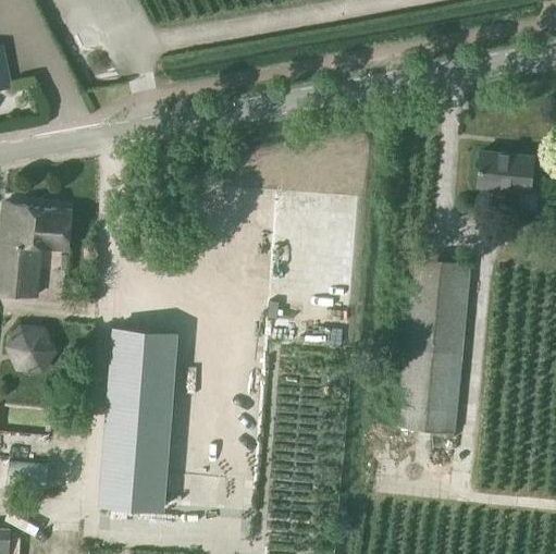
[(0,90),(11,89),(3,48),(0,48),(0,90)]
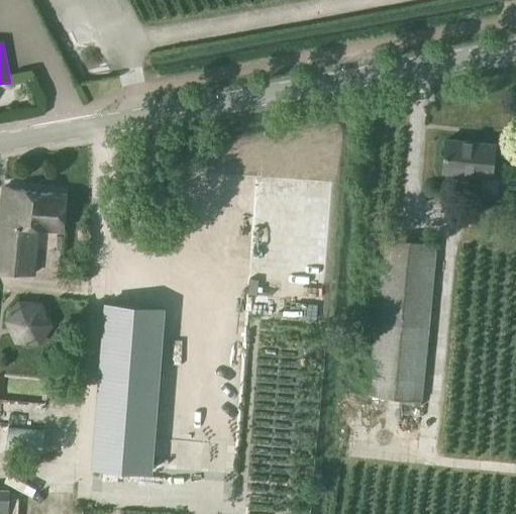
[(494,178),(498,145),(448,140),(445,173),(478,176),(476,192),(500,195),(501,178),(494,178)]
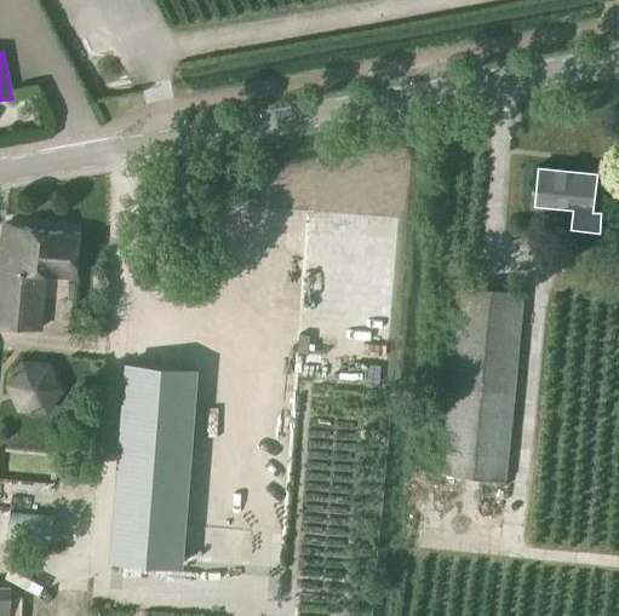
[(0,327),(41,330),(44,309),(46,276),(78,278),(81,235),(5,228),(0,281),(0,327)]
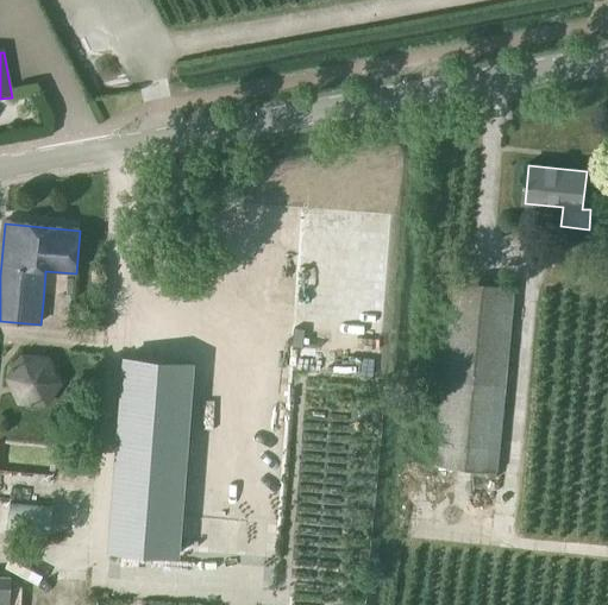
[(499,472),(516,289),(453,283),(436,466),(499,472)]
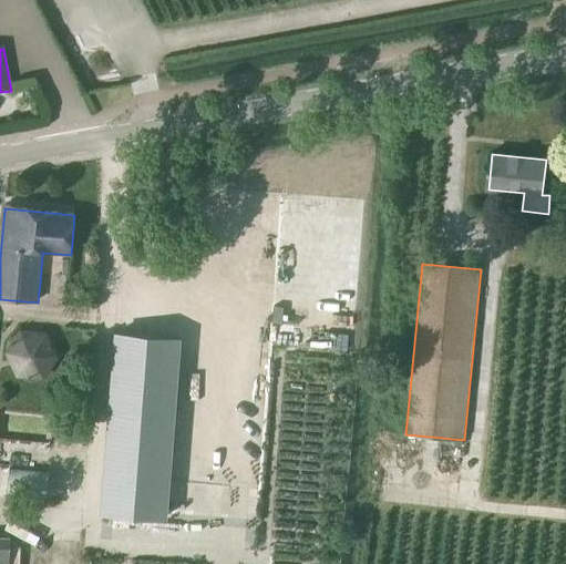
[(60,336),(13,335),(12,378),(59,380),(60,336)]
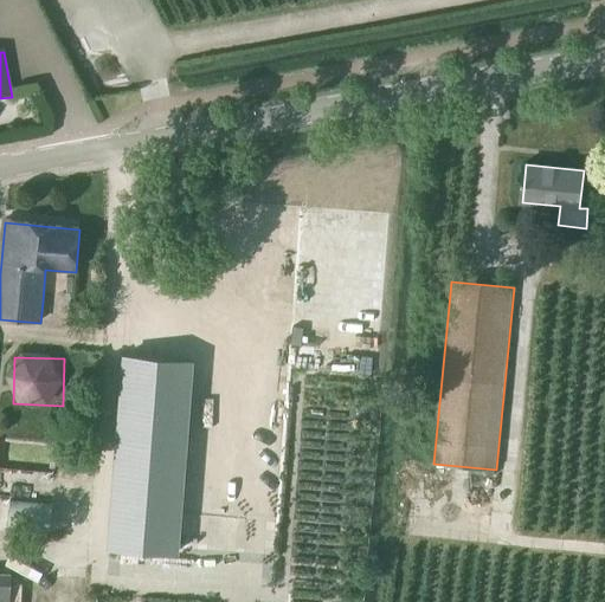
[(127,360),(111,550),(178,555),(193,364),(127,360)]
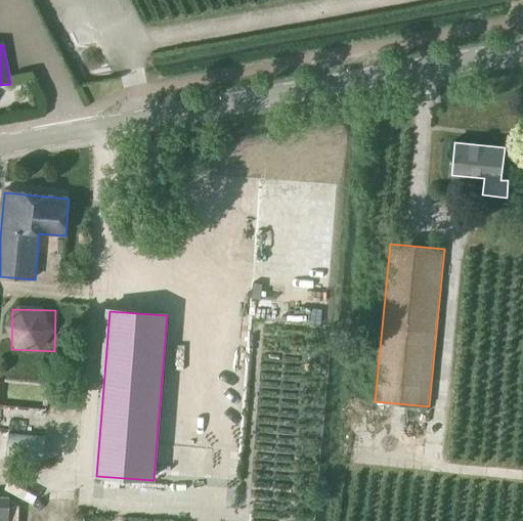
[(8,520),(10,498),(0,497),(0,520),(8,520)]
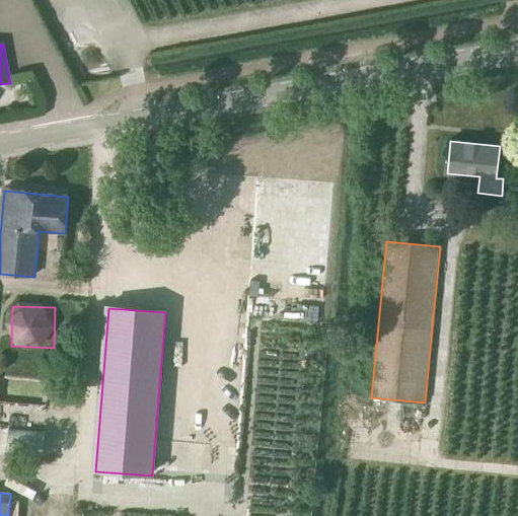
All buildings are outlined.
